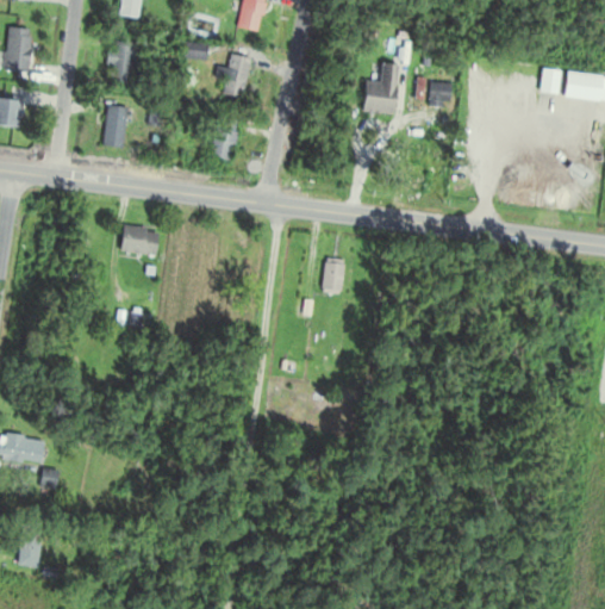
[(244,0),(239,28),(261,31),(267,0),(244,0)]
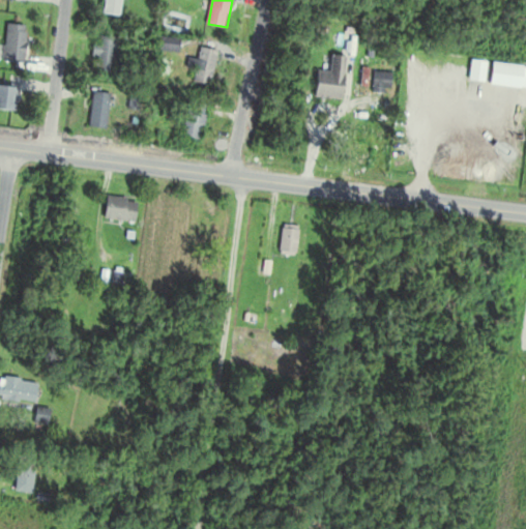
[(27,24),(6,24),(6,61),(27,61),(27,24)]
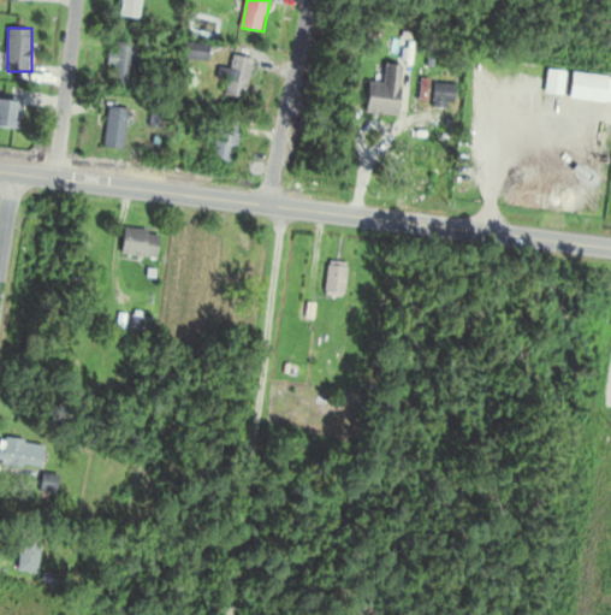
[(110,81),(134,86),(142,45),(118,40),(110,81)]
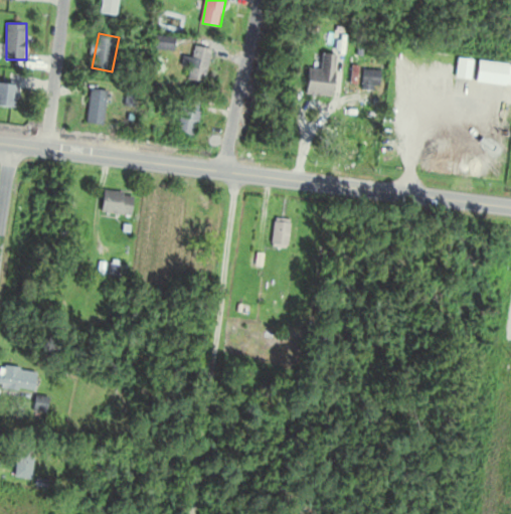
[(213,48),(196,45),(189,79),(206,82),(213,48)]
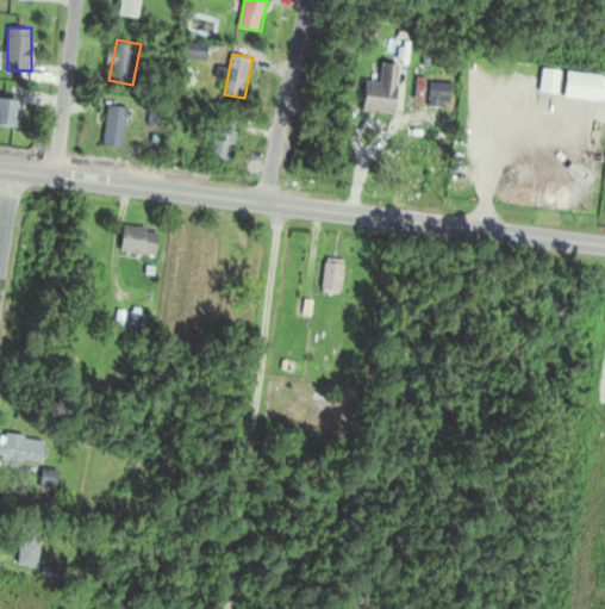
[(363,111),(395,113),(399,64),(382,63),(381,82),(365,82),(363,111)]
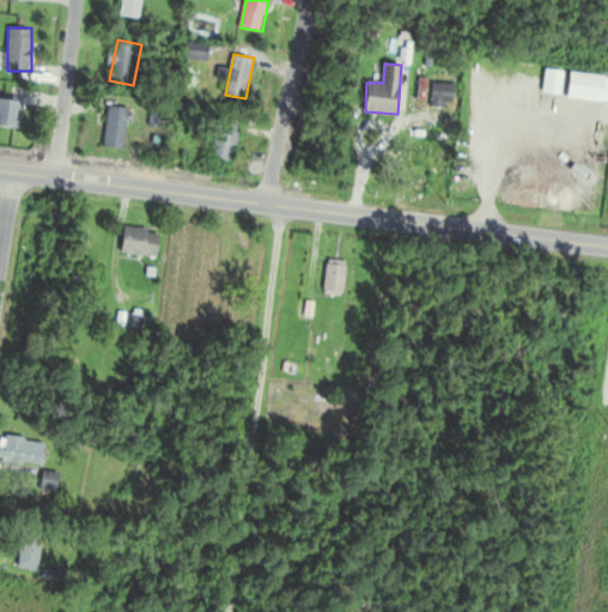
[(561,94),(564,71),(546,68),(543,92),(561,94)]
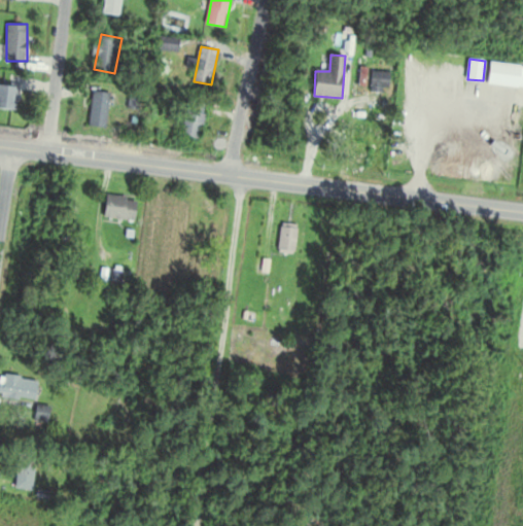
[(372,90),(389,91),(390,72),(374,71),(372,90)]
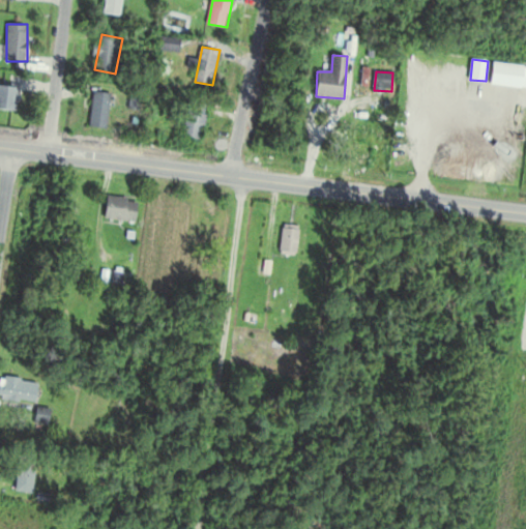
[(0,108),(13,108),(13,85),(0,84),(0,108)]
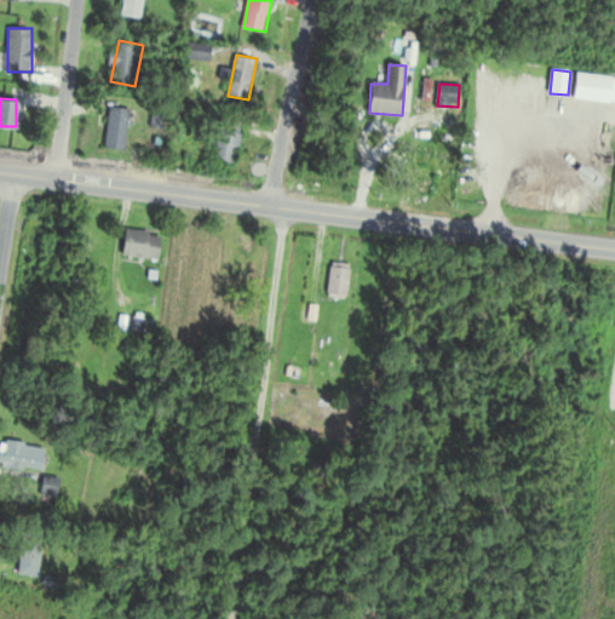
[(107,148),(126,150),(131,109),(110,107),(107,148)]
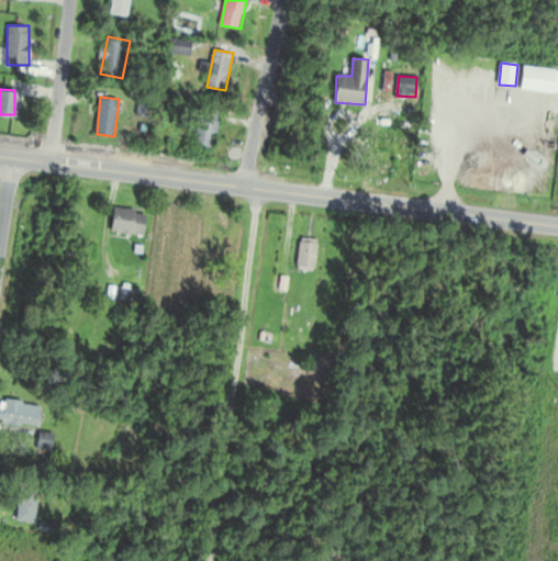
[(214,148),(221,111),(201,108),(194,145),(214,148)]
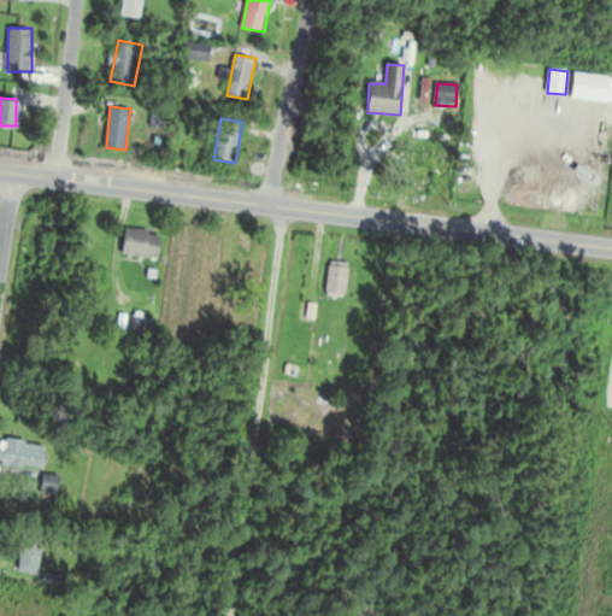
[(162,233),(125,228),(123,253),(158,258),(162,233)]
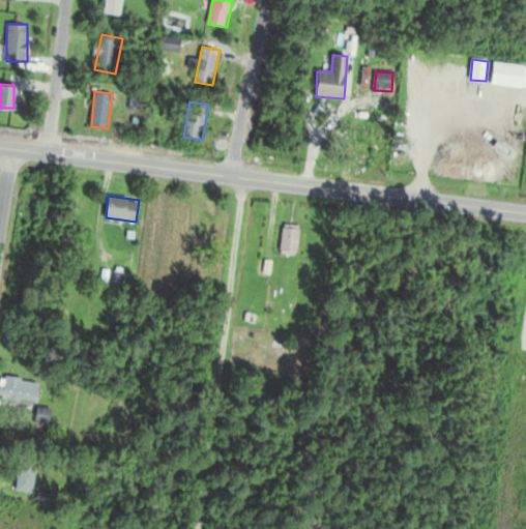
[(298,254),(300,229),(283,227),(281,252),(298,254)]
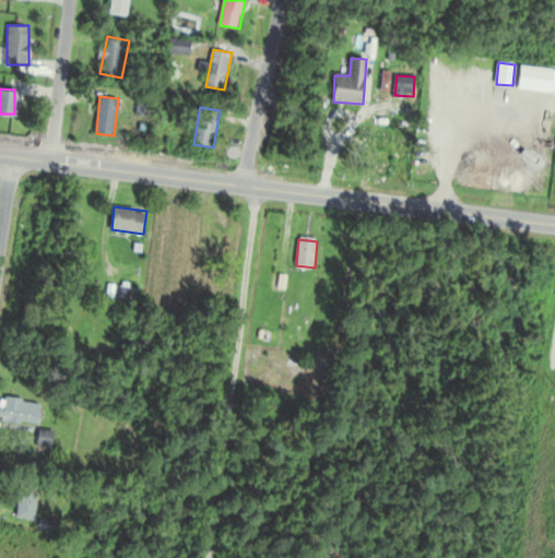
[(275,289),(286,289),(286,277),(275,277),(275,289)]
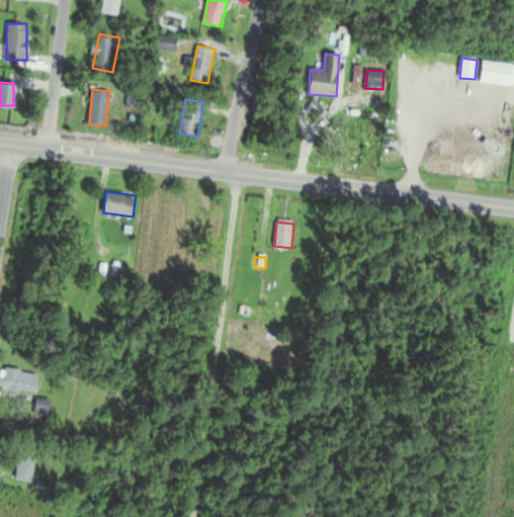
[(0,381),(0,385),(34,394),(39,374),(3,367),(0,381)]
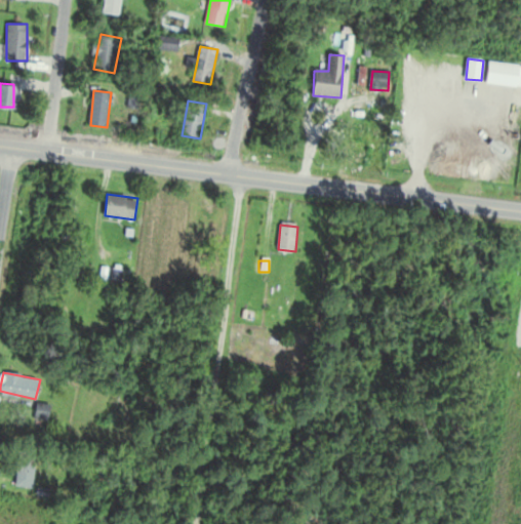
[(16,488),(35,488),(35,456),(16,456),(16,488)]
